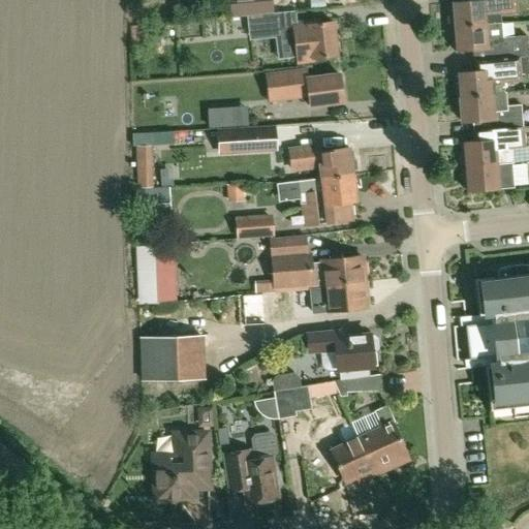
[(261,17),(272,16),(270,0),(228,0),(231,20),(261,17)]
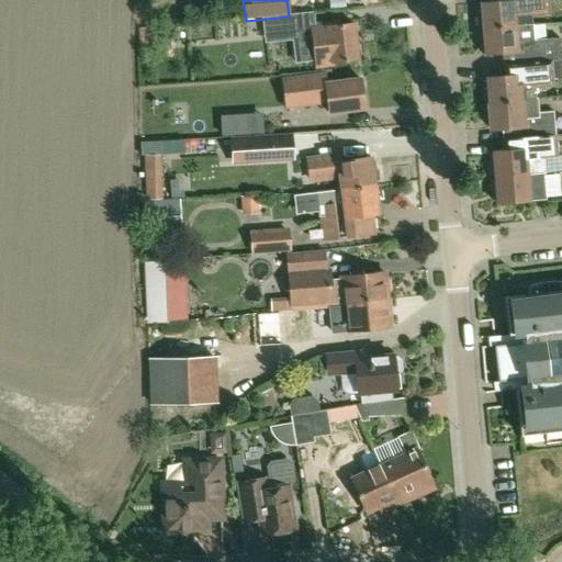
[(476,26),(481,29),(482,31),(517,27),(531,26),(530,9),(543,8),(542,0),(509,0),(509,1),(479,3),(480,15),(476,18),(476,26)]
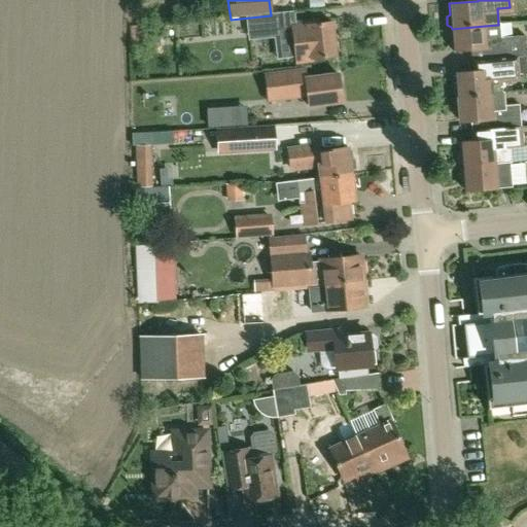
[(285,13),(271,15),(260,16),(262,31),(286,28),(285,13)]
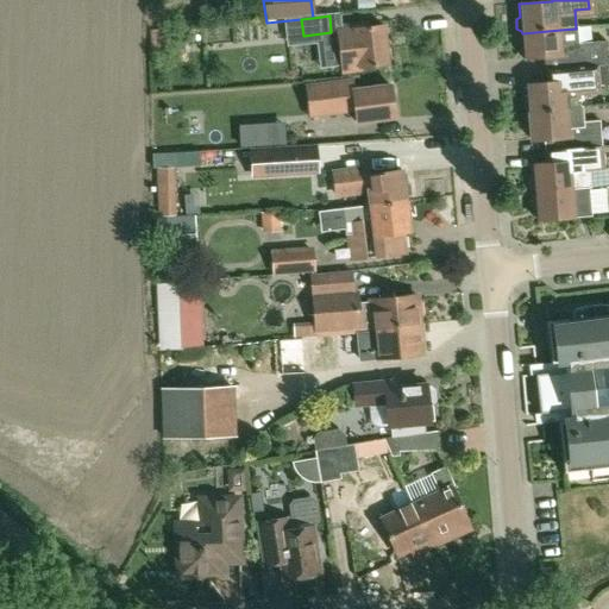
[(383,26),(368,27),(366,24),(337,27),(341,73),(360,70),(360,68),(387,64),(383,26)]
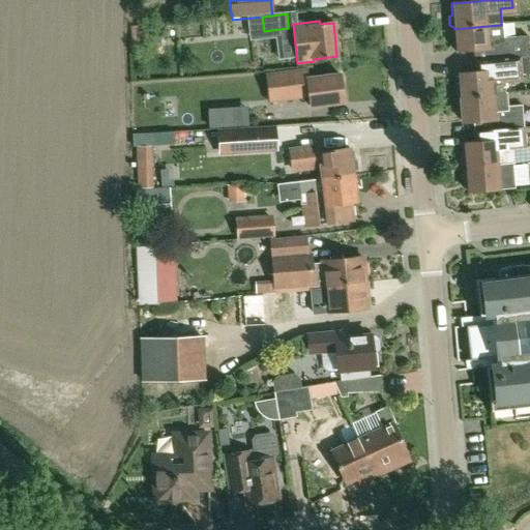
[(488,26),(454,29),(455,53),(489,50),(490,59),(529,55),(528,36),(502,39),(501,25),(488,26)]
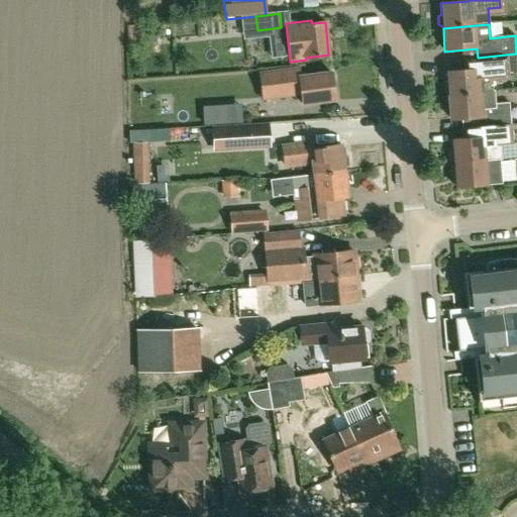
[(448,95),(494,91),(494,90),(493,90),(492,82),(510,80),(509,73),(513,72),(514,74),(516,73),(516,54),(516,55),(516,54),(478,58),(461,59),(462,70),(446,72),(447,83),(443,84),(444,93),(448,94),(448,95)]
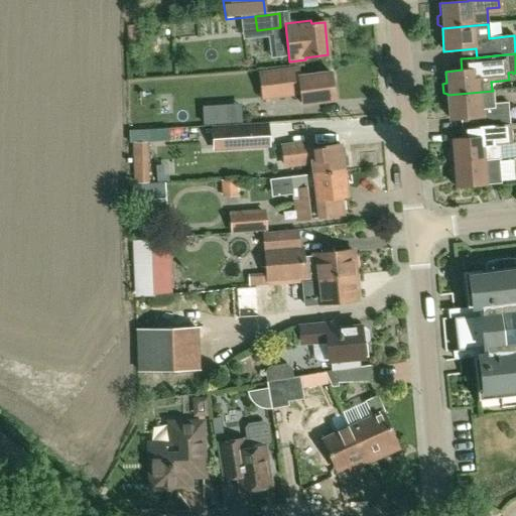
[(331,73),(299,78),(298,69),(259,74),(262,97),(279,95),(279,98),(300,95),(301,105),(335,101),(331,73)]
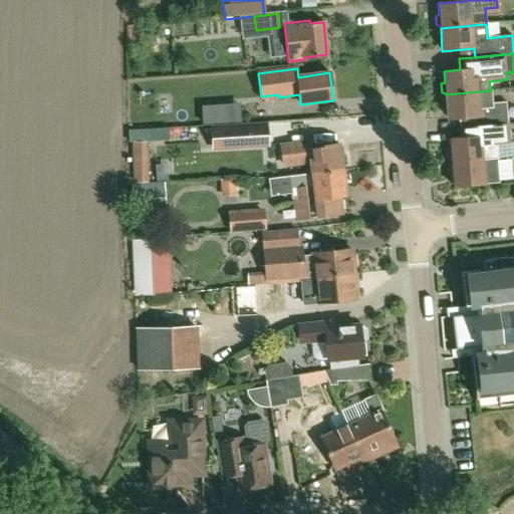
[(492,102),(491,90),(446,94),(448,119),(482,116),(483,125),(508,123),(506,101),(492,102)]
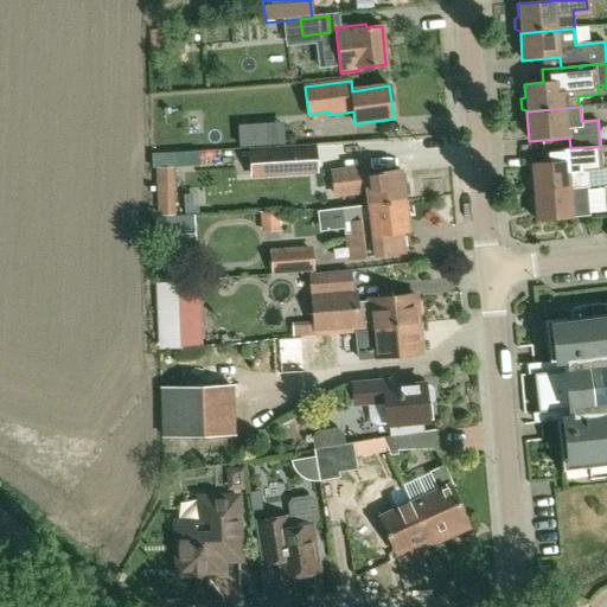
[(600,146),(570,148),(542,151),(543,164),(531,165),(532,177),(529,177),(526,179),(526,189),(530,191),(534,191),(534,193),(570,189),(587,187),(604,186),(606,185),(606,177),(606,168),(602,170),(600,146)]
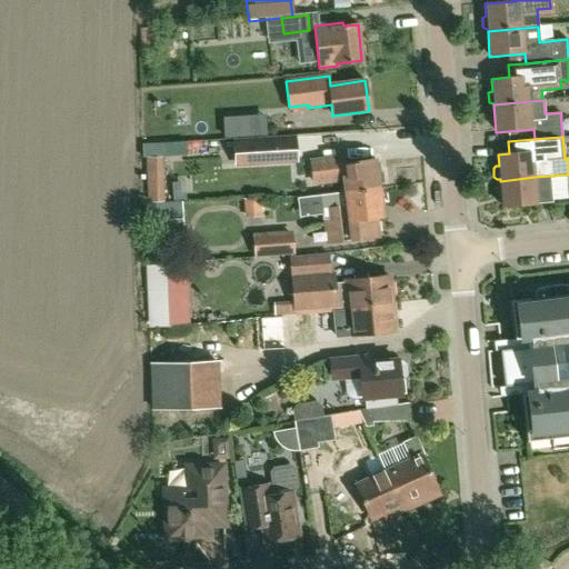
[(298,161),(297,139),(236,142),(237,165),(298,161)]
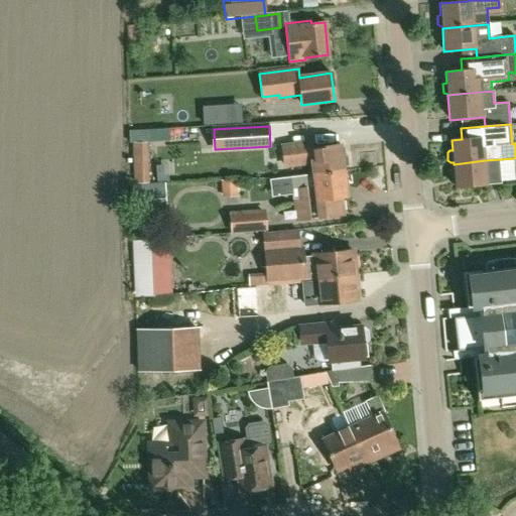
[(285,165),(311,162),(313,174),(343,170),(343,166),(348,164),(347,155),(342,156),(340,143),(310,147),(310,142),(282,146),(285,165)]
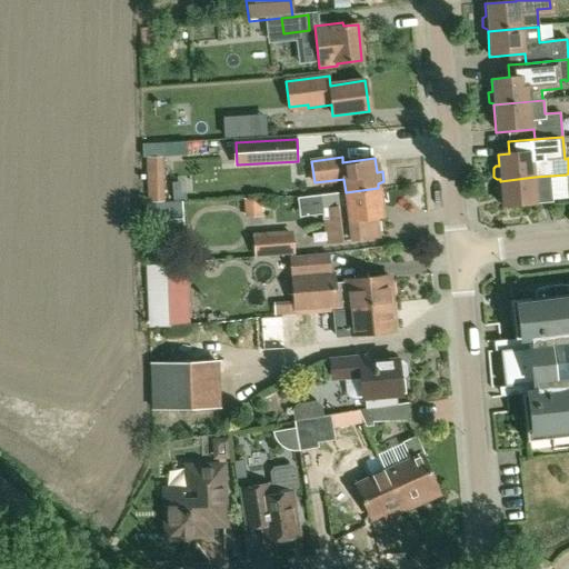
[(161,158),(143,158),(145,173),(161,172),(161,158)]
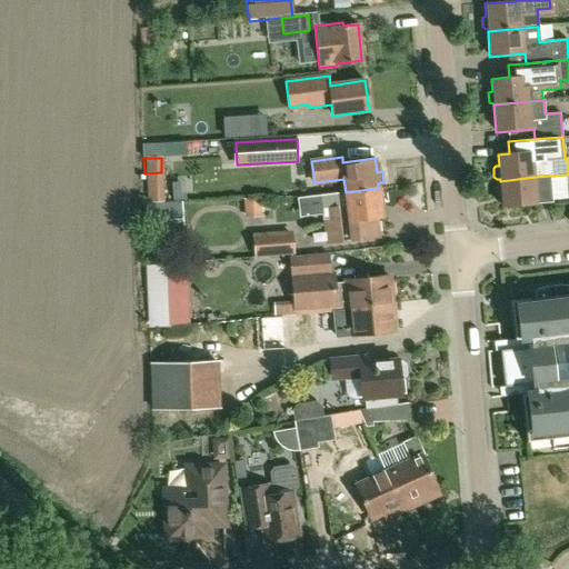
[(498,196),(501,196),(502,207),(552,202),(550,176),(535,177),(500,181),(500,182),(497,182),(495,186),(496,193),(498,196)]
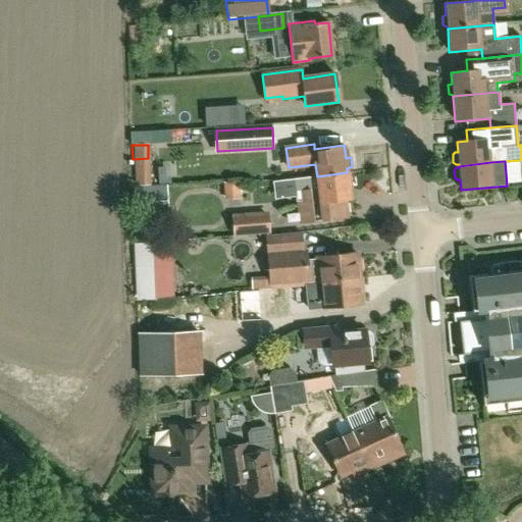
[(317,176),(295,179),(300,222),(347,216),(345,200),(351,199),(347,172),(317,176)]
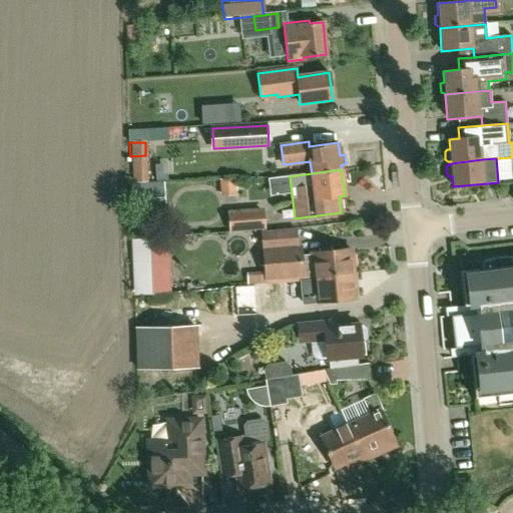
[(163,182),(132,183),(133,206),(164,204),(163,182)]
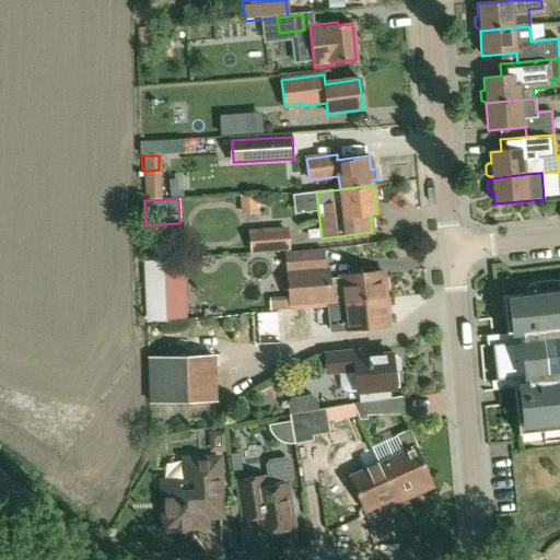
[(248,230),(249,254),(290,251),(288,228),(248,230)]
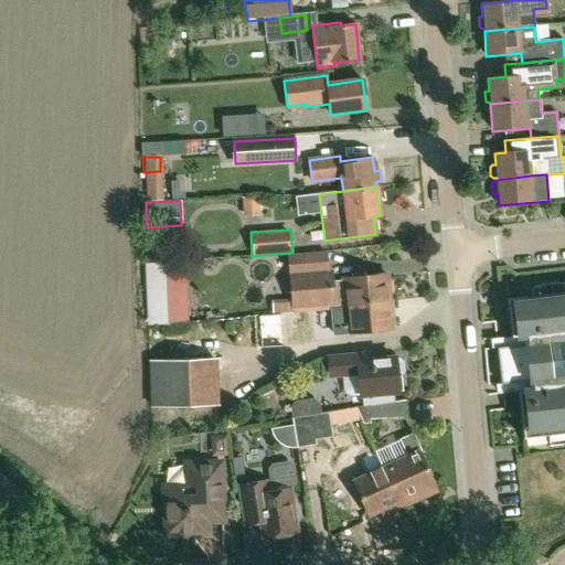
[(151,238),(145,248),(150,258),(162,259),(168,249),(163,238),(151,238)]
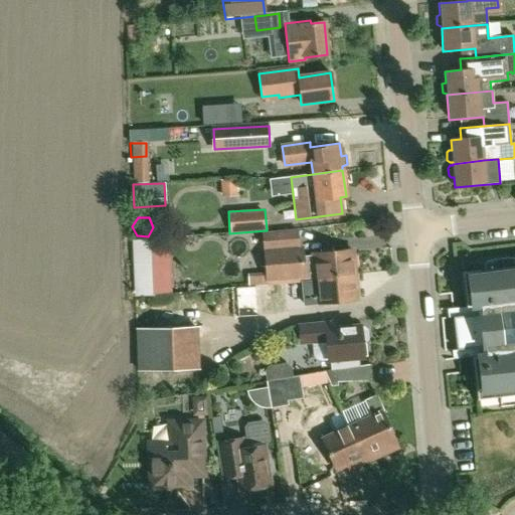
[(303,282),(315,281),(315,280),(329,279),(330,278),(355,275),(353,251),(313,255),(313,258),(302,259),(301,246),(296,246),(295,230),(263,233),(267,285),(291,283),(291,280),(303,279),(303,282)]
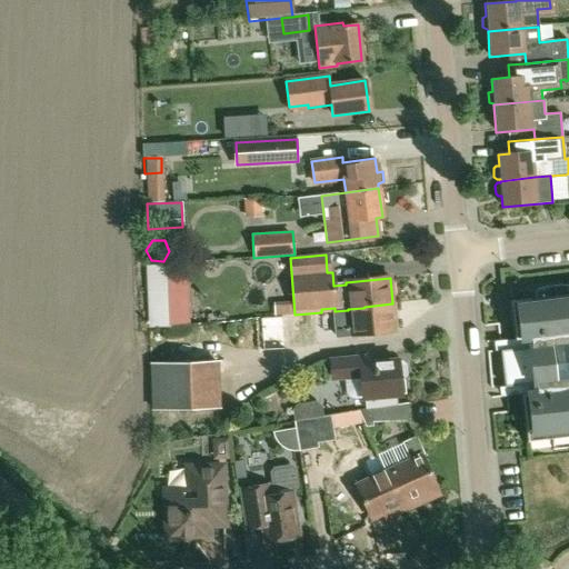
[(167,265),(147,266),(149,327),(169,326),(167,265)]
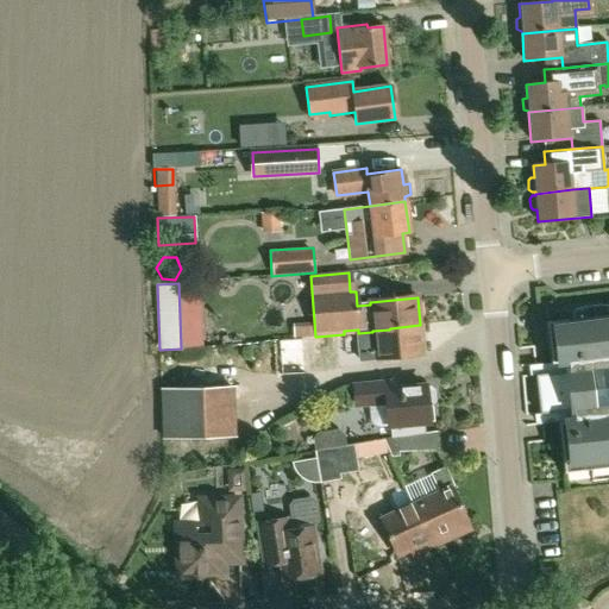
[(552,363),(553,374),(535,376),(537,394),(539,414),(558,412),(559,422),(557,422),(563,473),(590,470),(591,482),(608,478),(608,306),(591,306),(571,312),(571,320),(546,322),(551,364),(552,363)]
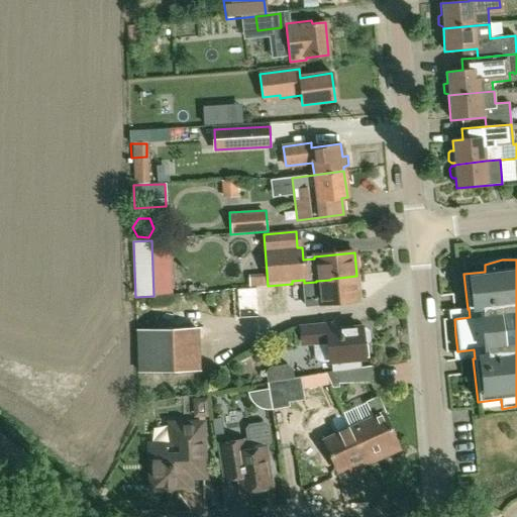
[(316,282),(318,305),(358,301),(356,276),(331,279),(330,280),(316,281),(316,282)]
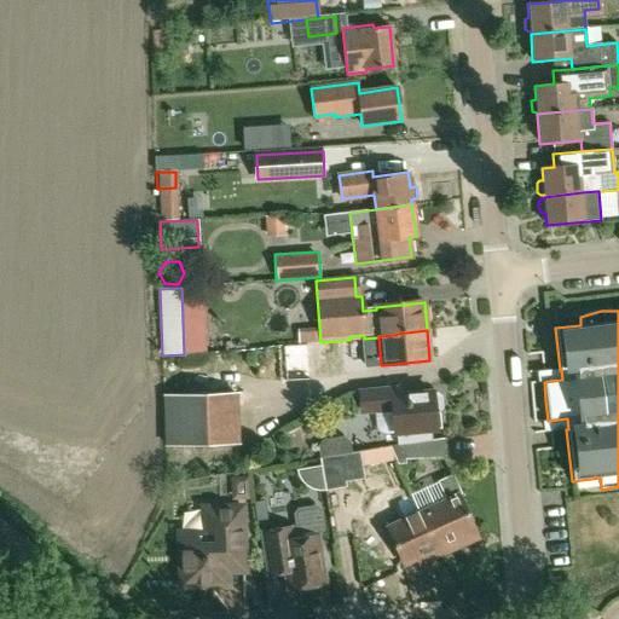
[(432,391),(406,393),(406,388),(360,393),(362,412),(375,411),(376,427),(380,432),(385,434),(394,433),(395,446),(432,440),(431,429),(435,429),(433,411),(438,410),(440,406),(439,395),(435,393),(432,393),(432,391)]
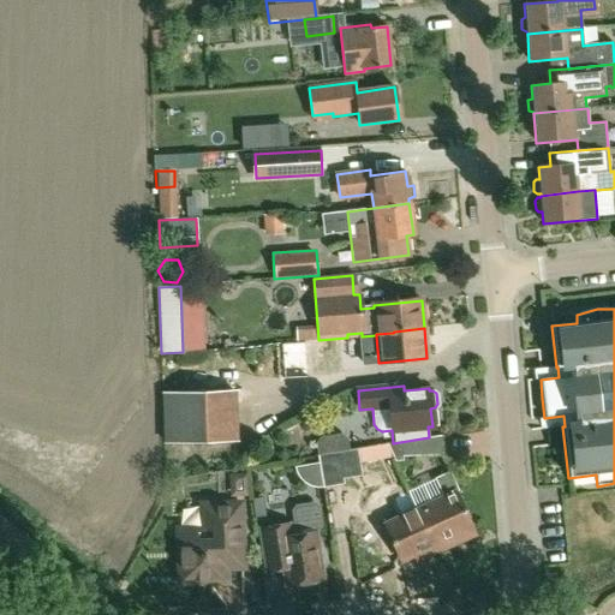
[(237,392),(215,393),(166,394),(167,445),(238,442),(237,392)]
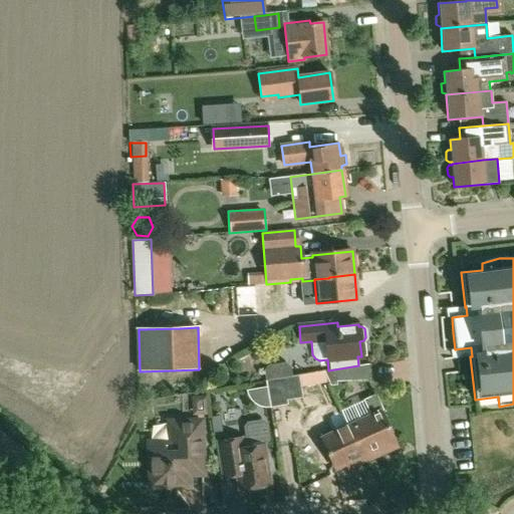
[(369,379),(368,363),(358,365),(328,370),(323,370),(329,386),(336,386),(336,381),(369,379)]
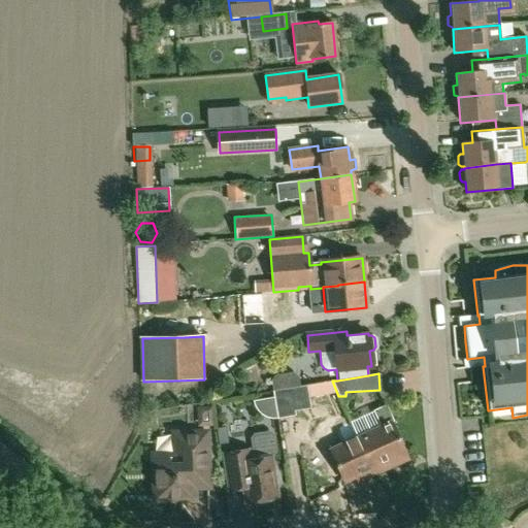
[(306,386),(272,392),(273,399),(292,396),(294,411),(309,408),(306,386)]
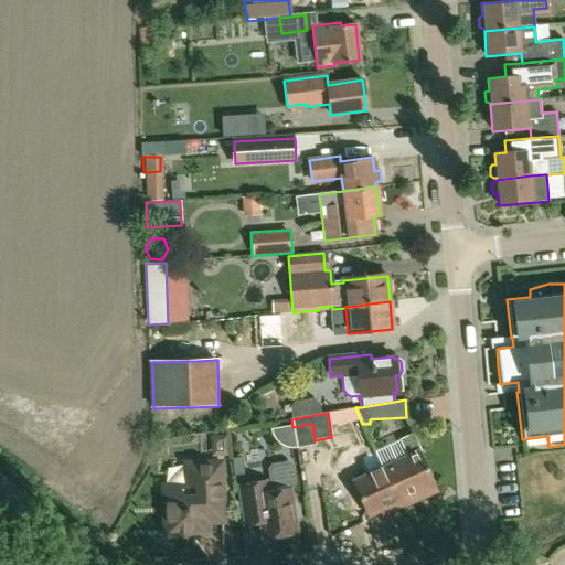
[(406,456),(382,467),(390,484),(393,483),(401,501),(416,493),(417,498),(422,499),(432,494),(433,490),(432,487),(434,486),(418,451),(422,450),(414,432),(398,439),(406,456)]
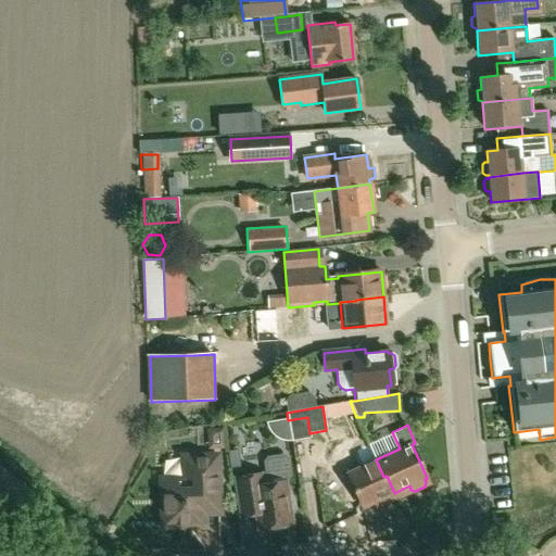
[(220,432),(209,432),(210,449),(222,449),(220,432)]
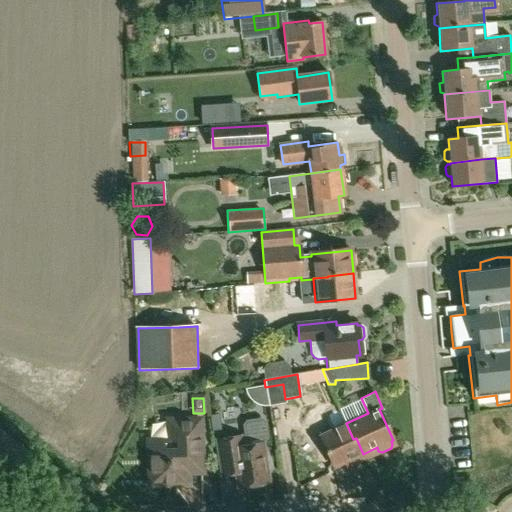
[(331,415),(325,418),(321,411),(311,416),(320,435),(318,436),(333,468),(345,462),(346,465),(350,466),(361,462),(362,458),(360,455),(363,454),(356,438),(353,439),(346,423),(336,427),(331,415)]
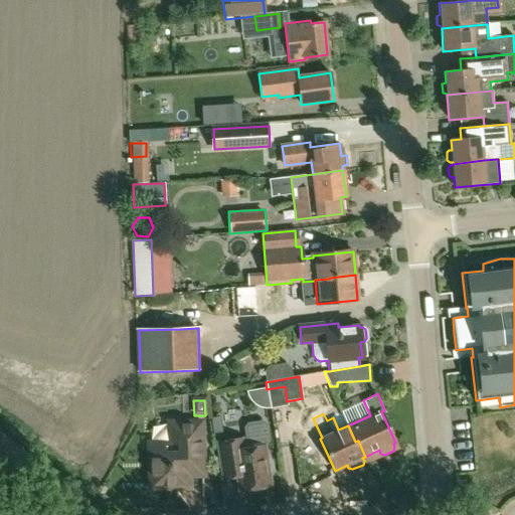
[(219,417),(211,418),(213,434),(222,432),(219,417)]
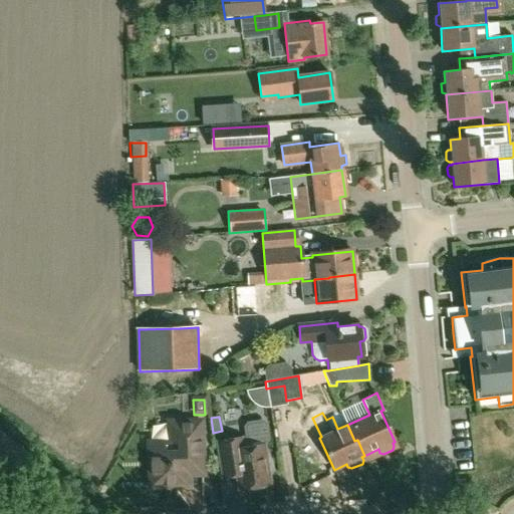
[(170,443),(150,444),(151,488),(189,487),(189,475),(203,474),(201,422),(169,423),(170,443)]
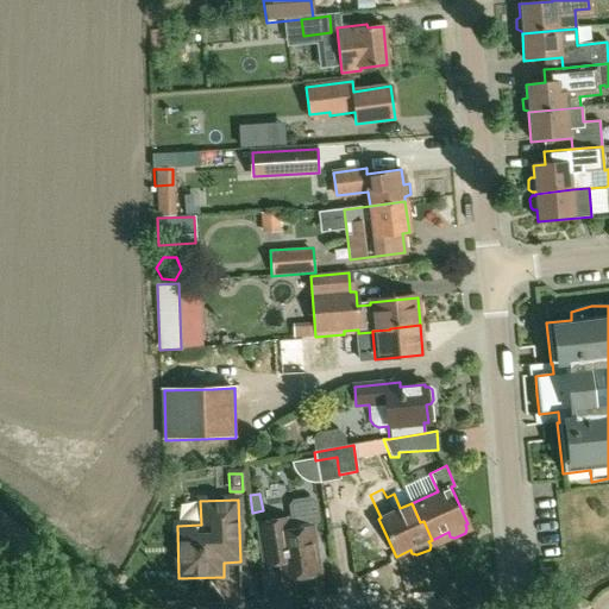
[(290,507),(294,523),(283,525),(283,520),(258,523),(265,566),(281,564),(283,581),(320,576),(318,560),(320,560),(322,557),(321,546),(318,542),(314,544),(312,525),(314,525),(318,521),(314,503),(311,500),(294,503),(290,507)]
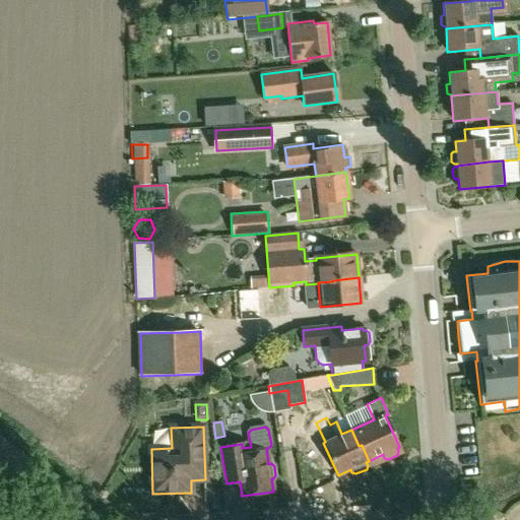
[(199,515),(217,512),(215,499),(197,502),(199,515)]
